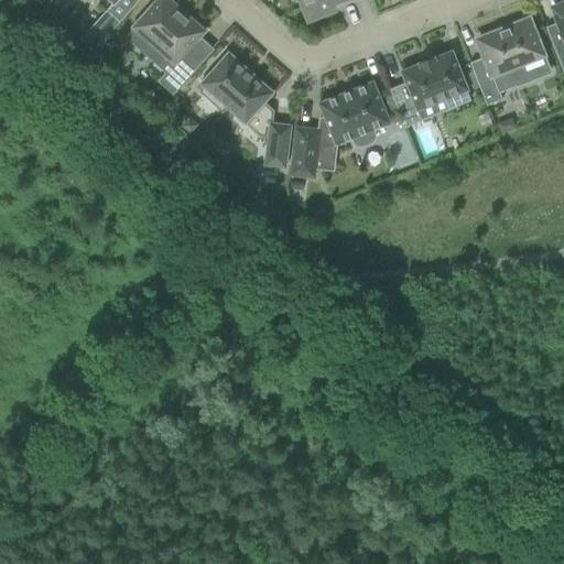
[(158,0),(132,28),(125,38),(155,66),(164,74),(156,82),(172,96),(198,66),(184,53),(199,38),(204,32),(187,18),(179,10),(167,0),(158,0)]
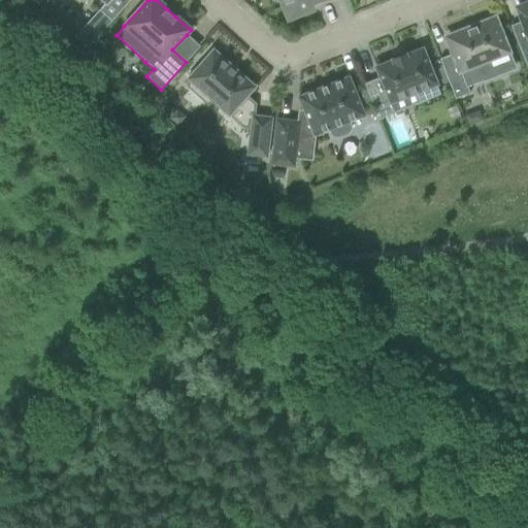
[(273,0),(275,0),(277,1),(279,0),(281,0),(289,19),(311,9),(308,2),(315,0),(316,1),(318,0),(273,0)]
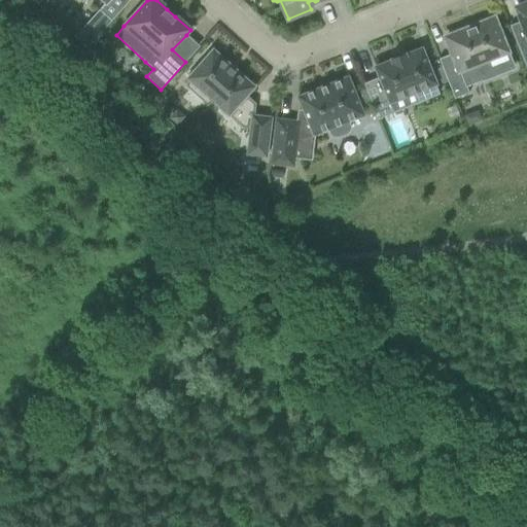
[(526,5),(519,9),(523,21),(510,26),(526,70),(526,69),(526,5)]
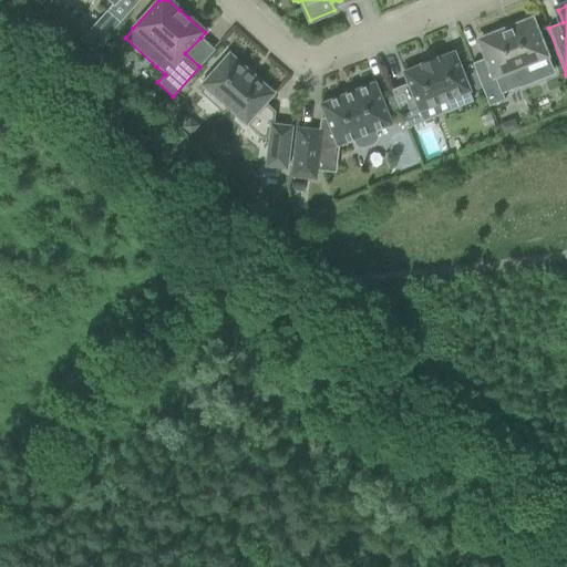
[(120,23),(106,10),(80,41),(93,53),(120,23)]
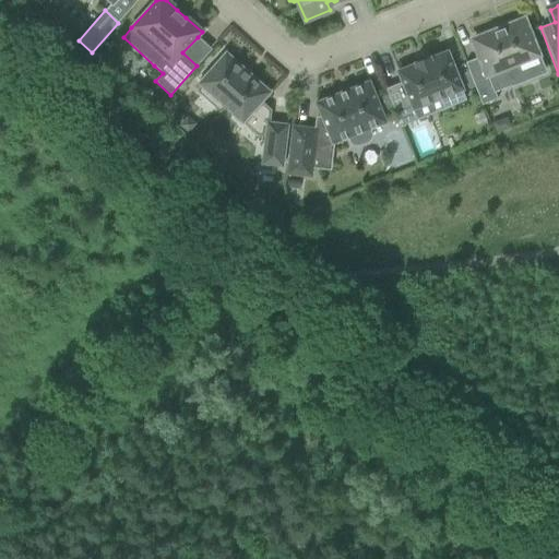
[(479,57),(465,62),(468,71),(475,87),(482,105),(497,99),(495,93),(521,82),(513,64),(537,56),(523,20),(473,40),(479,57)]
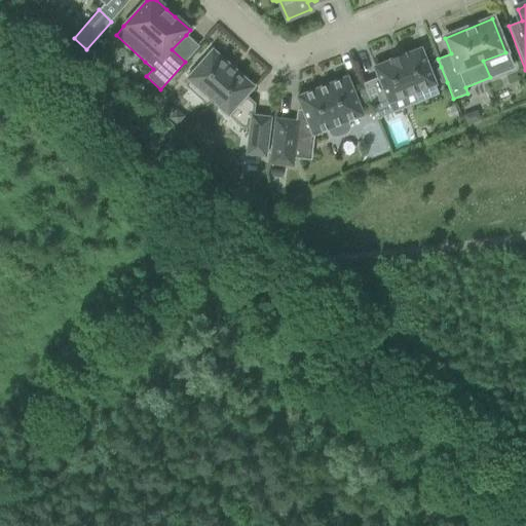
[(370,100),(377,119),(393,112),(389,102),(414,91),(418,102),(438,95),(434,84),(435,84),(420,49),(404,55),(403,54),(390,60),(391,61),(374,68),(378,77),(364,83),(365,88),(370,100)]
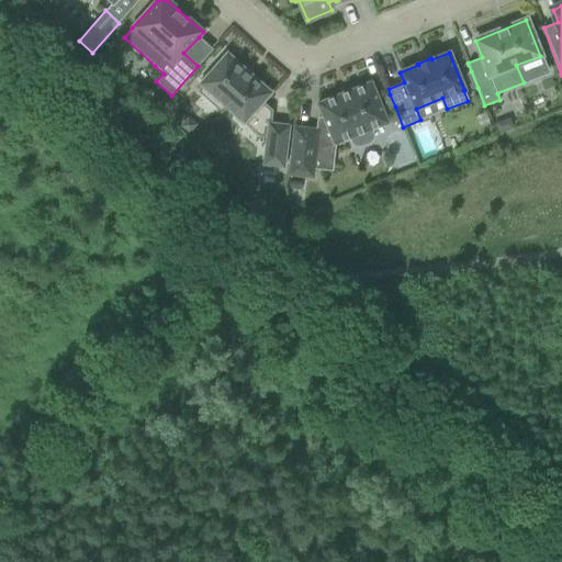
[(283,167),(289,126),(270,124),(271,112),(262,103),(271,93),(227,54),(199,85),(202,88),(199,91),(222,112),(225,108),(244,124),(245,123),(259,136),(267,136),(263,165),(283,167)]
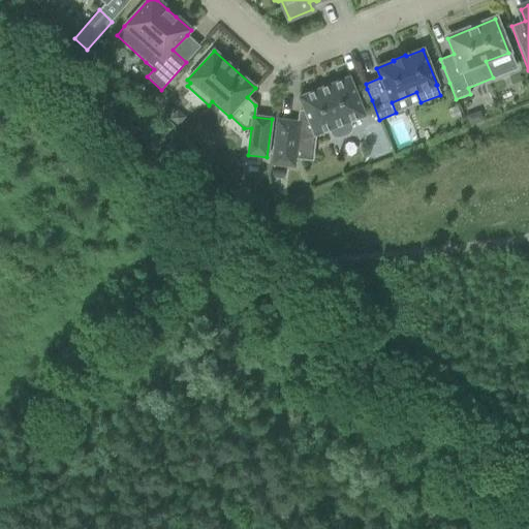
[(443,67),(436,70),(442,86),(449,83),(443,67)]
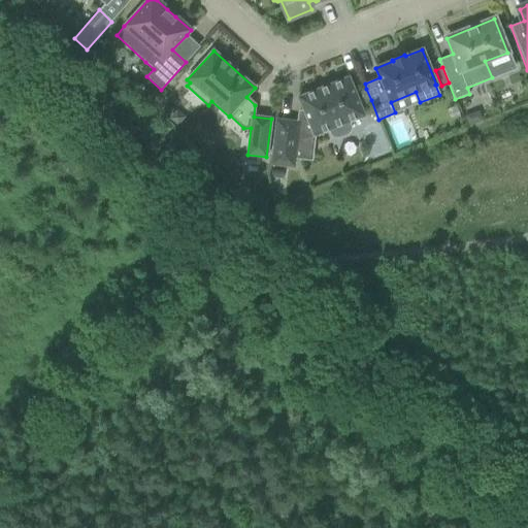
[(299,123),(295,159),(312,161),(316,136),(330,130),(331,134),(334,136),(338,136),(347,133),(349,130),(350,127),(348,123),(364,116),(349,77),(298,97),(303,109),(303,111),(299,113),(298,123),(299,123)]
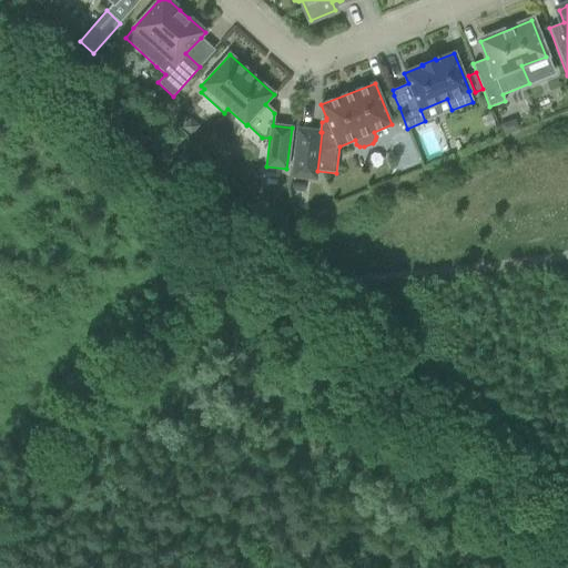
[(159,110),(169,98),(158,88),(148,100),(159,110)]
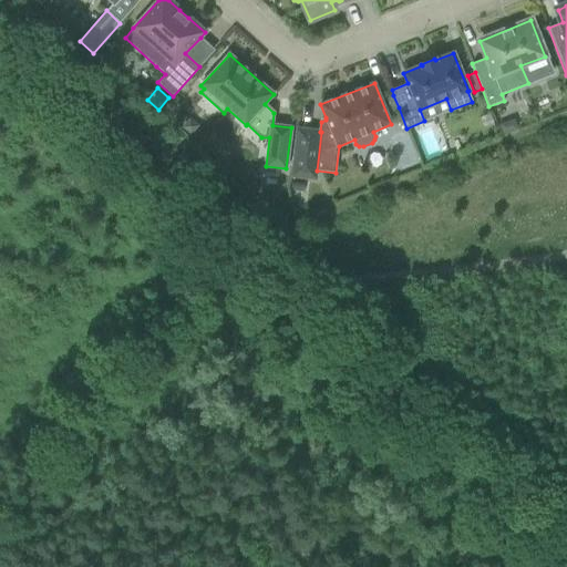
[(393,95),(384,99),(389,112),(399,107),(393,95)]
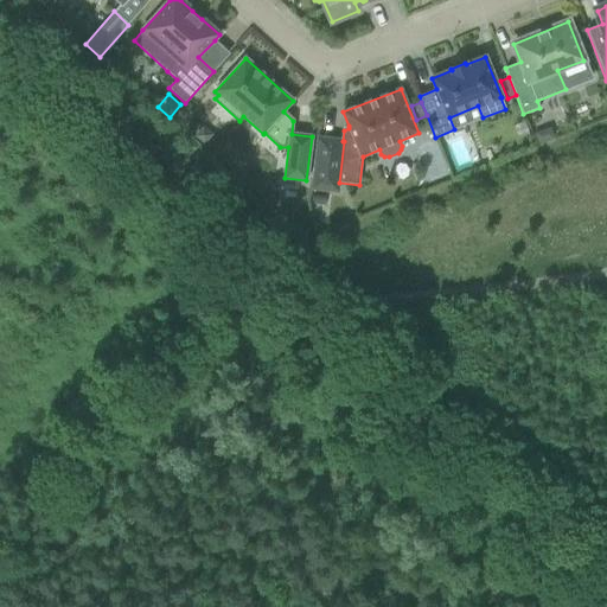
[(550,128),(534,134),(538,145),(555,139),(550,128)]
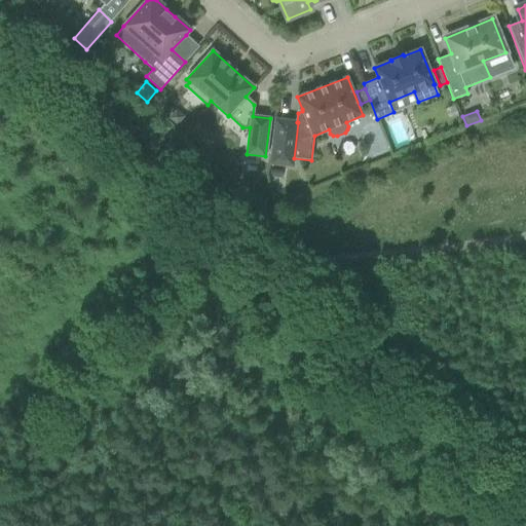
[(270,163),(293,166),(294,158),(298,122),(275,119),(270,163)]
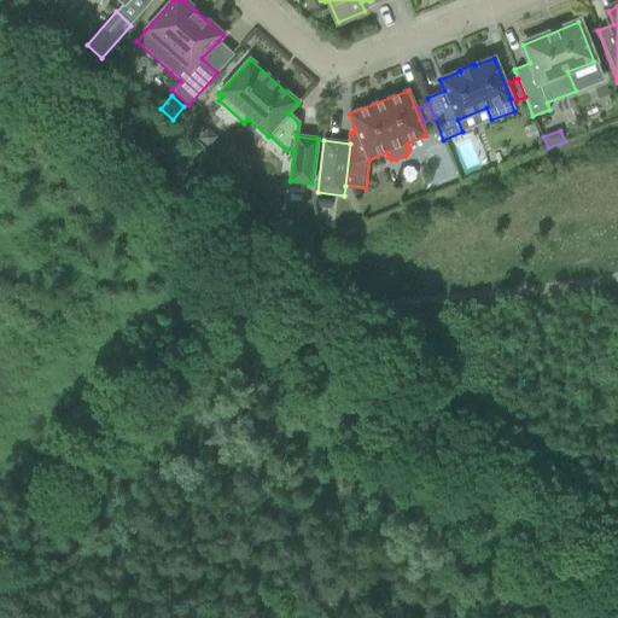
All buildings are outlined.
